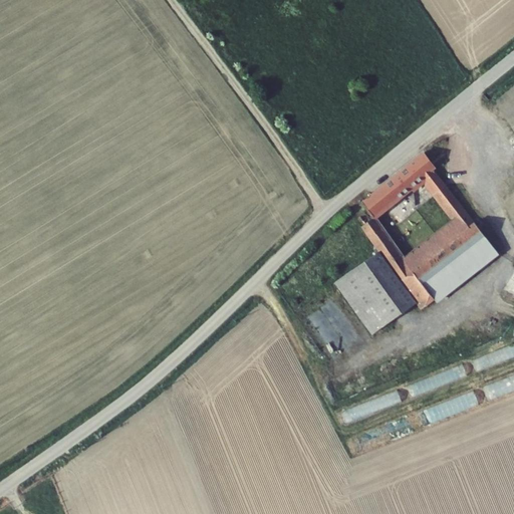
[(419,277),(480,231),(434,170),(437,168),(425,152),(361,199),(375,218),(377,220),(425,184),(453,220),(404,257),(419,277)]
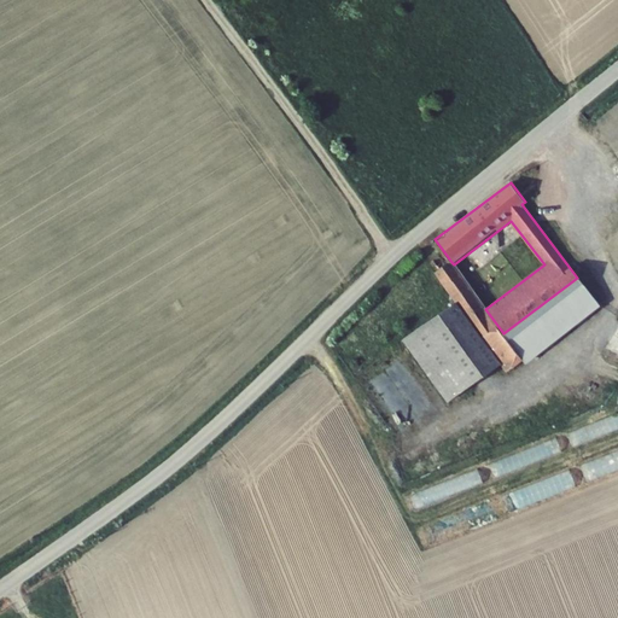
[(485,309),(454,264),(452,262),(436,274),(456,303),(501,366),(506,372),(523,361),(503,333),(485,309)]
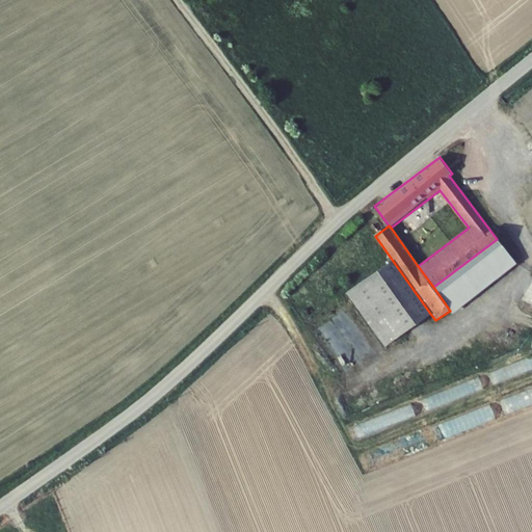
[(450,311),(452,312),(515,264),(497,239),(433,287),(450,311)]
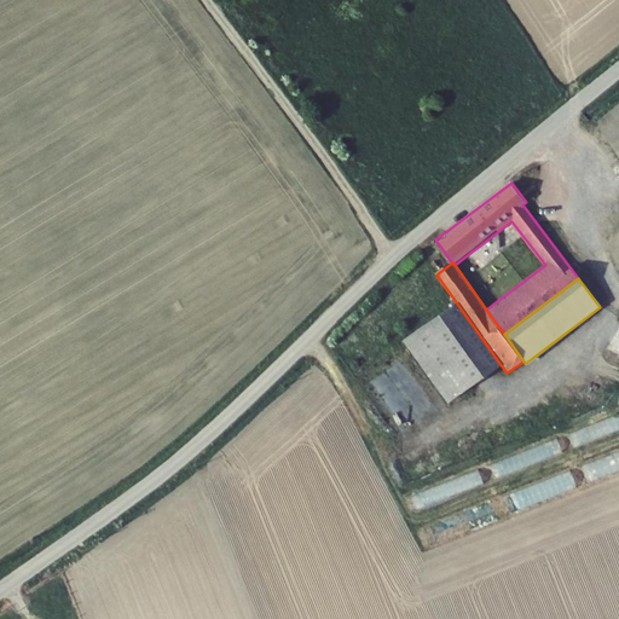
[(457,304),(405,340),(450,403),(502,366),(457,304)]
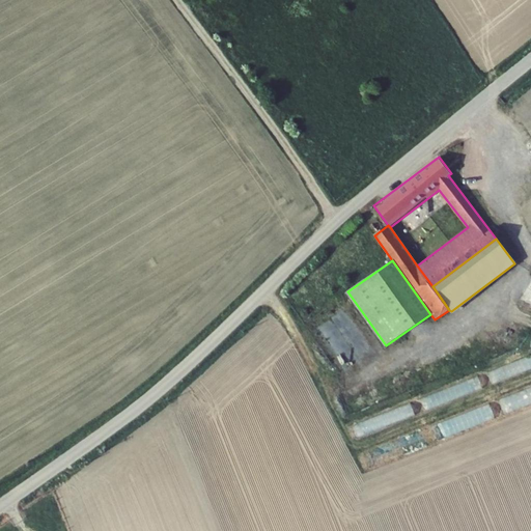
[(530,355),(487,372),(492,385),(530,369),(530,355)]
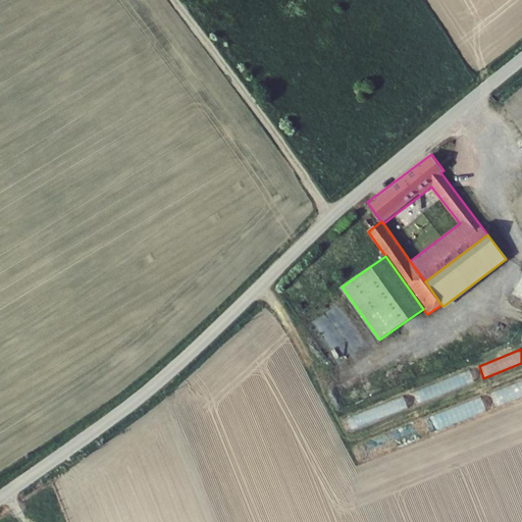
[(412,389),(416,402),(475,384),(471,372),(412,389)]
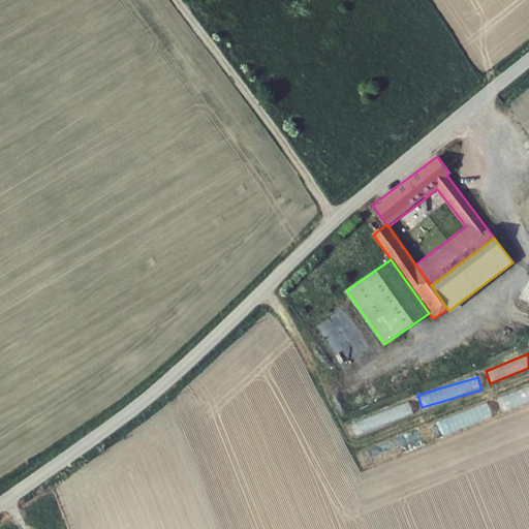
[(528,385),(497,397),(502,412),(528,402),(528,385)]
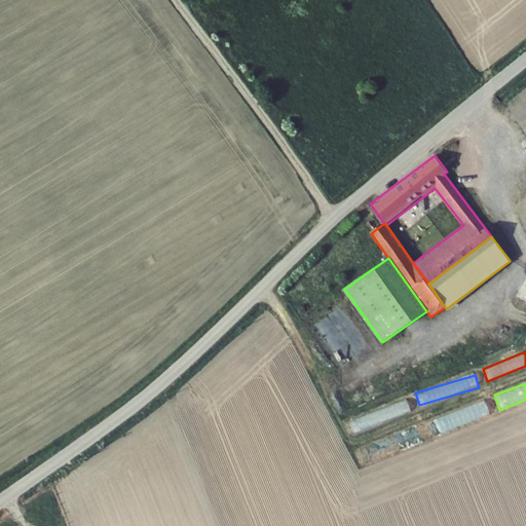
[(433,437),(490,415),(485,400),(426,421),(433,437)]
